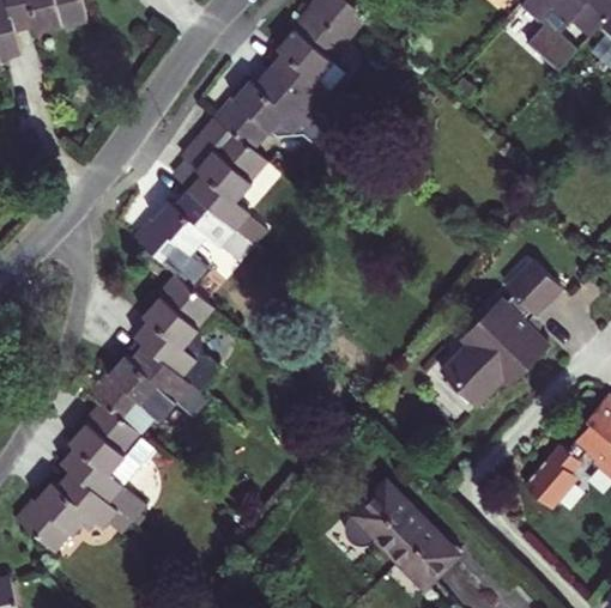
[(0,60),(18,55),(13,32),(11,24),(5,0),(0,0),(0,60)]
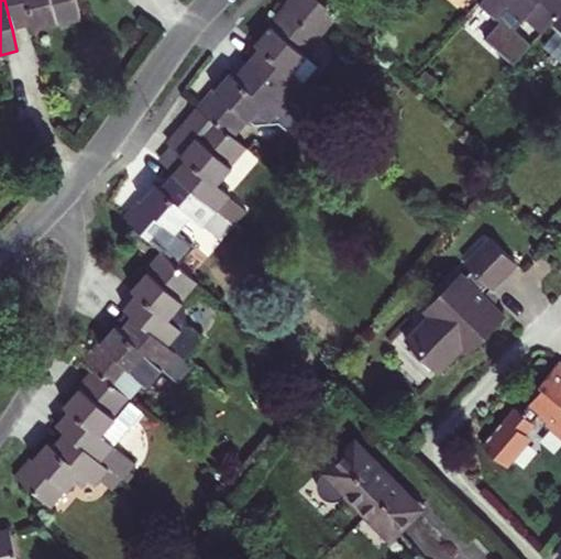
[(12,30),(30,25),(32,32),(78,20),(74,0),(4,0),(10,22),(12,30)]
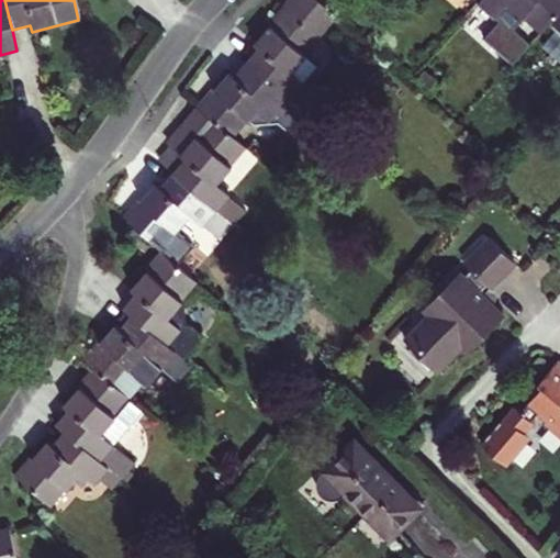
[(335,20),(332,18),(311,0),(294,0),(286,11),(284,10),(253,46),(256,49),(244,65),(271,88),(303,114),(317,97),(290,74),(303,57),(300,54),(303,51),(308,53),(335,20)]
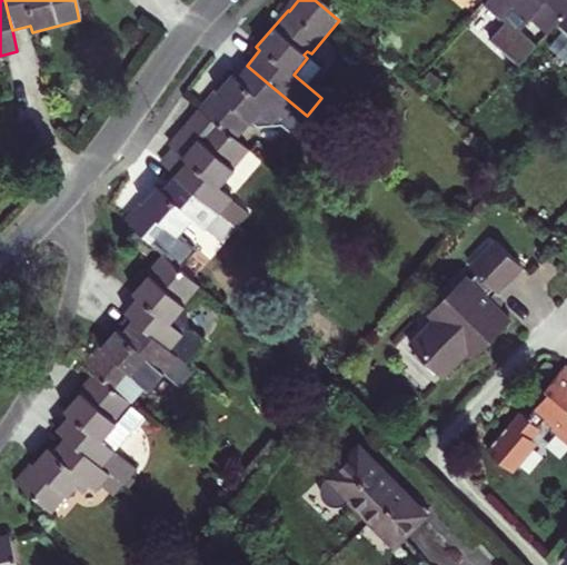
[(556,26),(566,12),(566,0),(487,0),(484,5),(505,23),(490,40),(519,66),(536,48),(518,32),(530,19),(548,35),(556,26)]
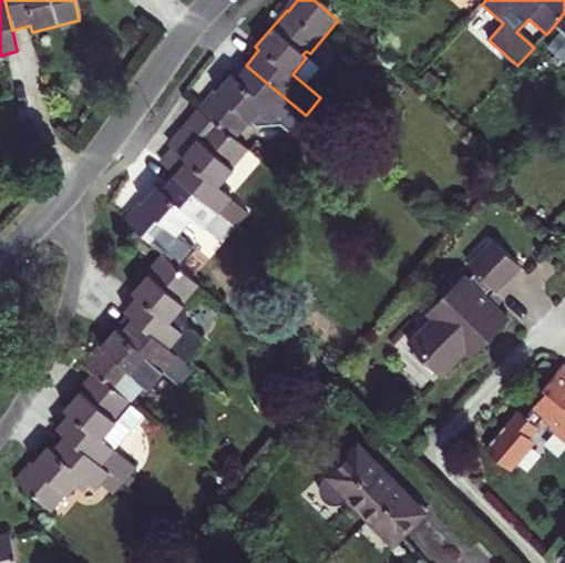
[(564,12),(554,26),(564,36),(564,12)]
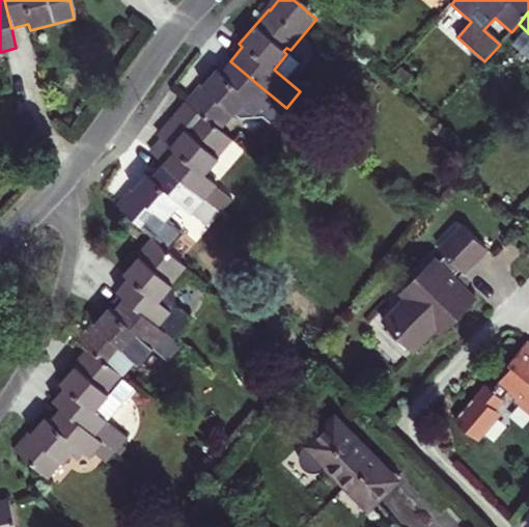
[(230,114),(256,83),(230,61),(218,75),(214,72),(186,105),(216,130),(230,114)]
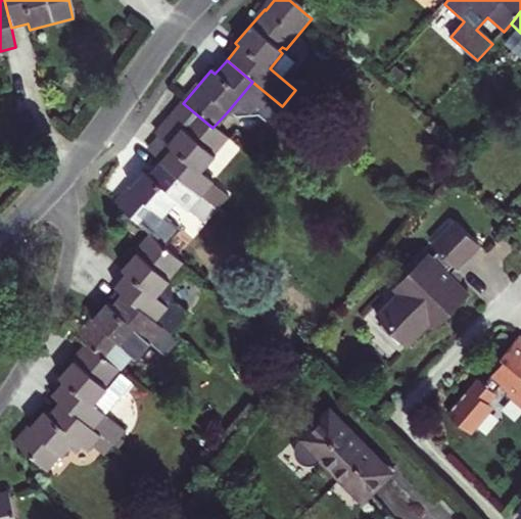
[(252,82),(227,112),(231,115),(253,113),(261,120),(272,119),(282,106),(252,82)]
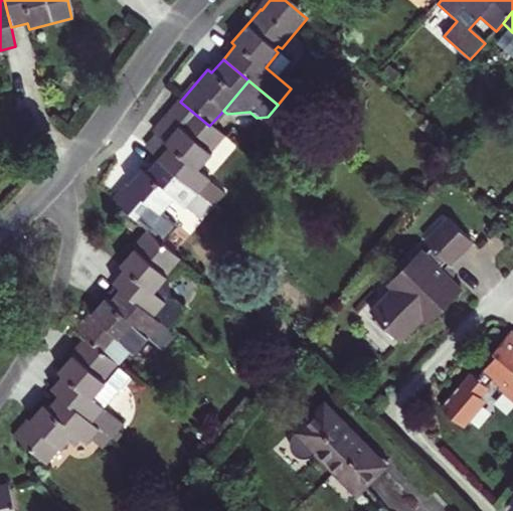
[(161,164),(212,207),(223,194),(207,181),(209,179),(197,168),(209,154),(206,151),(219,135),(209,126),(180,102),(152,134),(153,135),(167,146),(156,160),(161,164)]
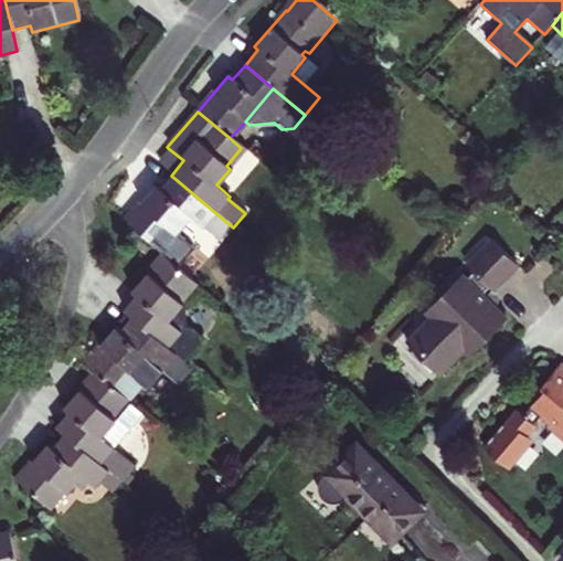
[(156,162),(171,176),(183,160),(168,148),(156,162)]
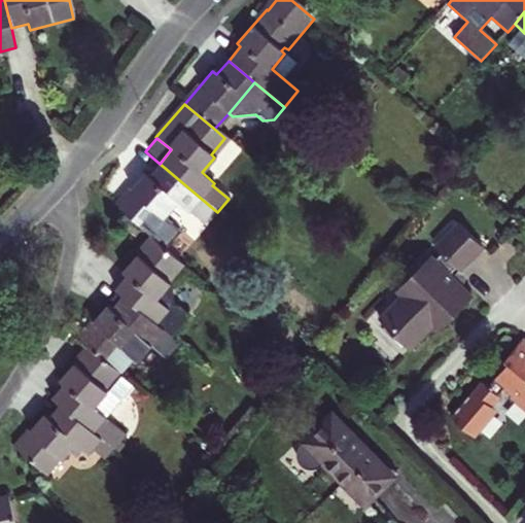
[(165,168),(160,164),(147,178),(142,174),(114,207),(144,234),(159,216),(161,218),(175,204),(188,214),(189,213),(206,227),(217,212),(165,168)]
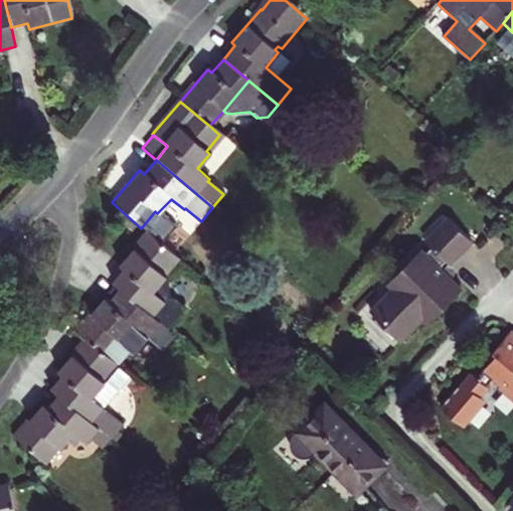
[(473,243),(450,221),(428,244),(434,249),(429,256),(424,250),(394,283),(398,288),(378,309),(409,338),(438,311),(441,312),(446,311),(458,299),(458,295),(456,291),(461,286),(444,269),(449,264),(451,267),(473,243)]
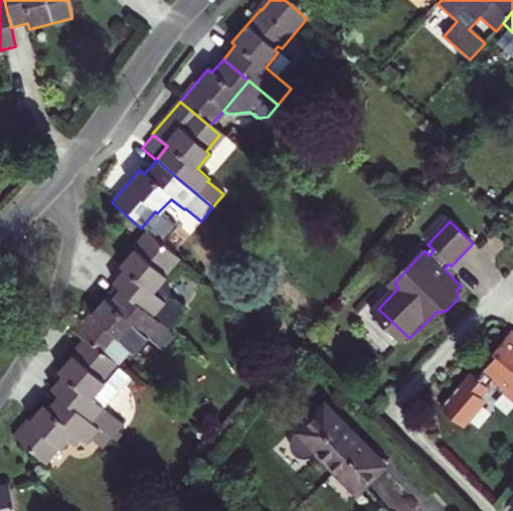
[(162,274),(175,258),(147,233),(118,267),(122,270),(111,283),(120,290),(125,295),(167,330),(184,309),(169,296),(168,281),(164,278),(165,277),(162,274)]
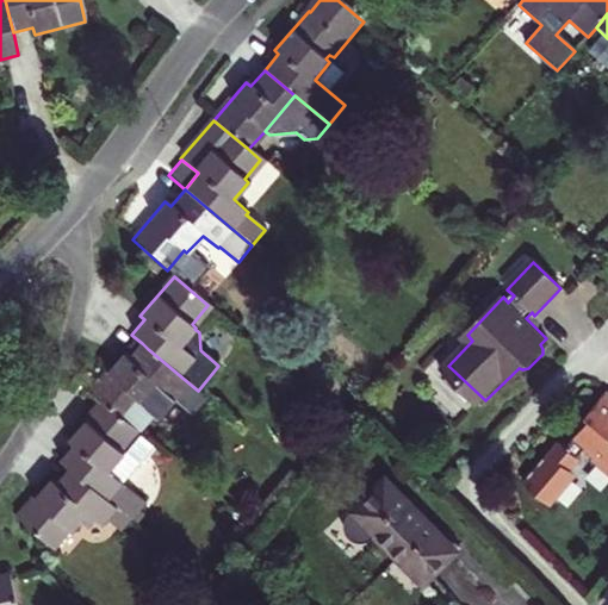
[(148,349),(142,343),(128,360),(123,355),(91,393),(103,403),(125,423),(137,432),(152,415),(159,420),(174,401),(192,416),(206,399),(198,391),(148,349)]
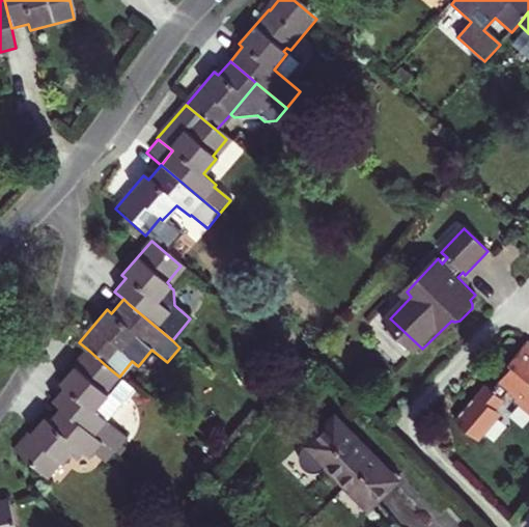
[(528,337),(517,349),(518,358),(500,377),(518,393),(511,398),(528,414),(528,337)]
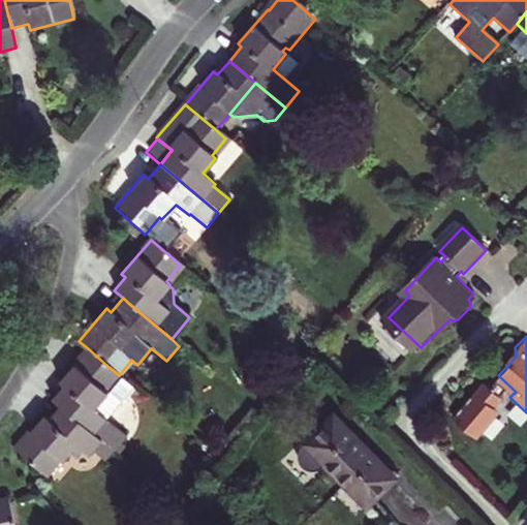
[(59,383),(63,388),(52,400),(59,406),(65,411),(92,435),(133,388),(109,367),(89,349),(59,383)]
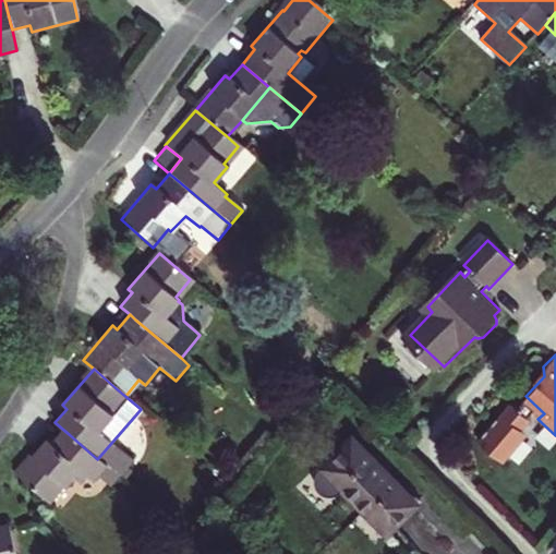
[(514,409),(484,452),(505,465),(533,422),(514,409)]
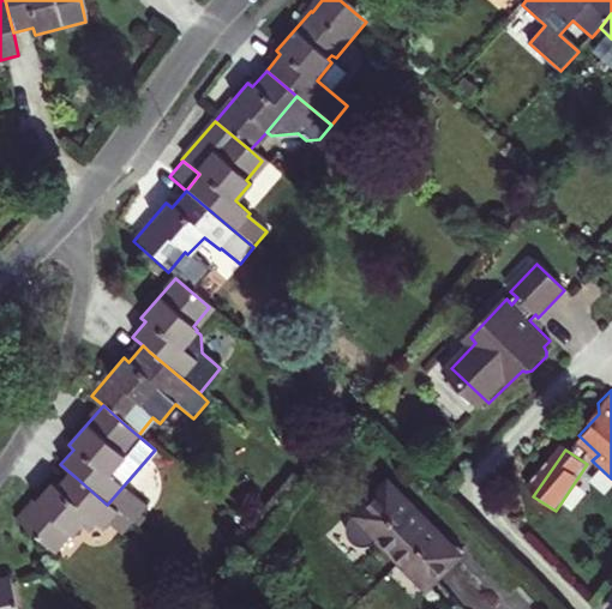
[(69,471),(53,489),(49,486),(17,524),(49,552),(66,534),(70,536),(87,518),(101,530),(115,512),(107,505),(76,477),(69,471)]
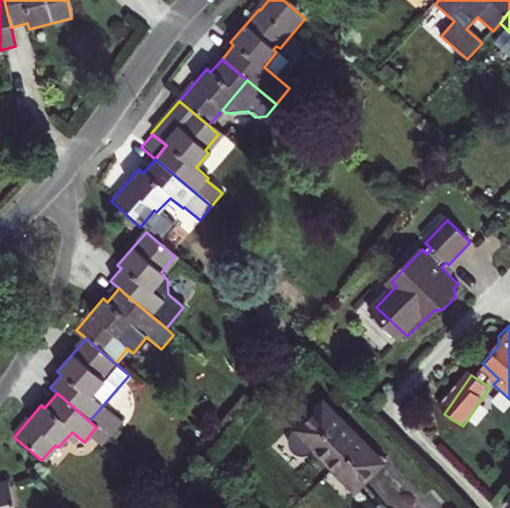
[(382,463),(324,405),(292,435),(293,446),(299,452),(309,452),(314,447),(356,489),(365,479),(367,481),(374,475),(372,473),(382,463)]
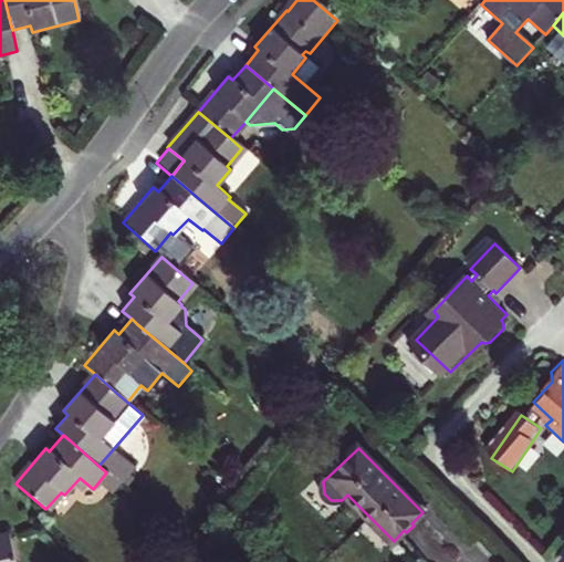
[(13,561),(8,538),(0,539),(0,561),(13,561)]
